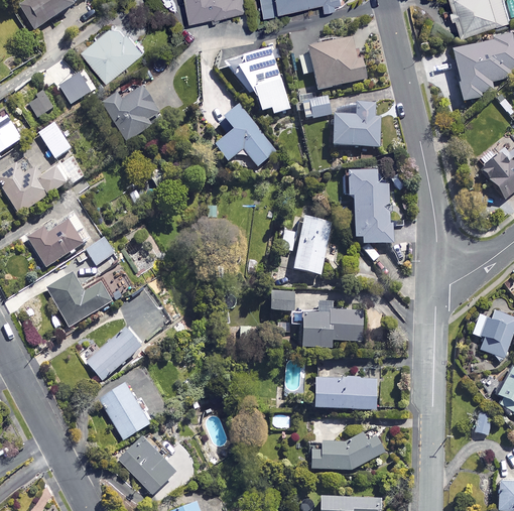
[(26,0),(19,4),(33,29),(75,4),(73,1),(75,0),(26,0)]
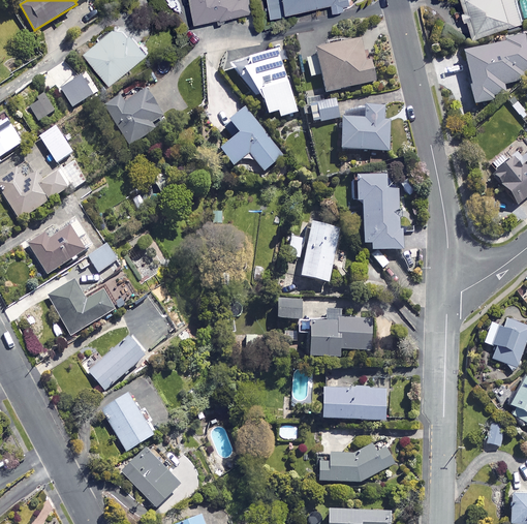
[(195,0),(199,17),(253,6),(252,0),(195,0)]
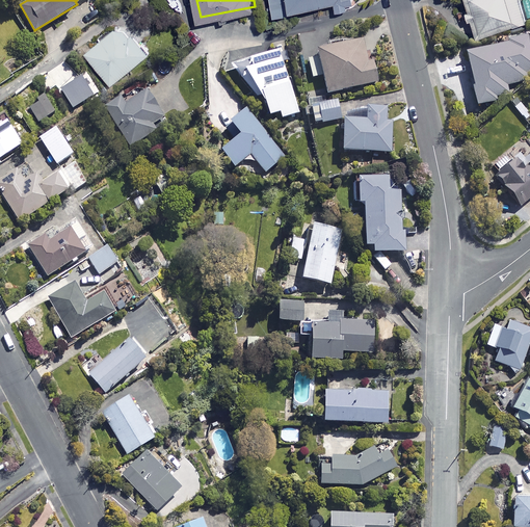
[(272,0),(274,10),(325,0),(336,0),(337,4),(354,1),(354,0),(272,0)]
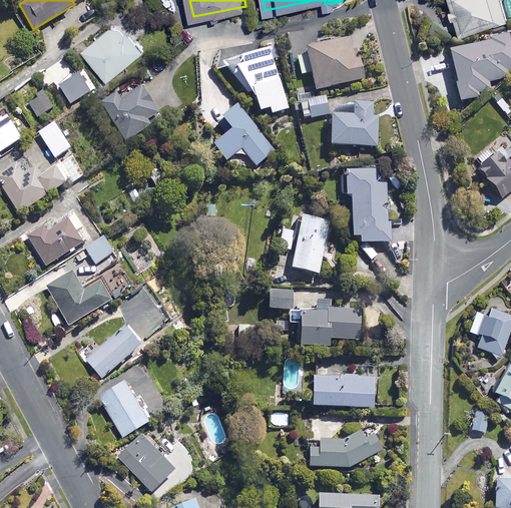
[(454,0),(455,4),(451,5),(453,13),(457,12),(462,29),(506,17),(501,0),(454,0)]
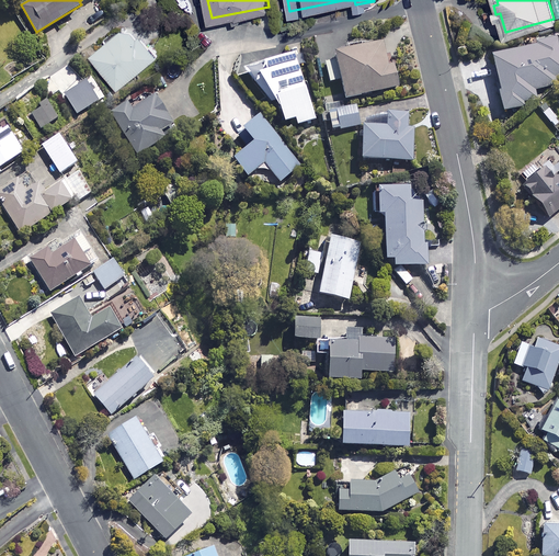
[(139,34),(128,20),(91,50),(118,84),(161,49),(145,30),(139,34)]
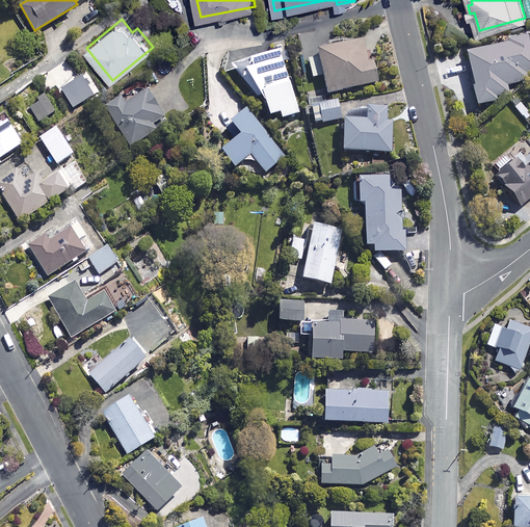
[(529,70),(529,40),(528,31),(508,36),(508,38),(466,50),(472,77),(469,78),(476,103),(508,96),(504,82),(525,76),(524,72),(529,70)]
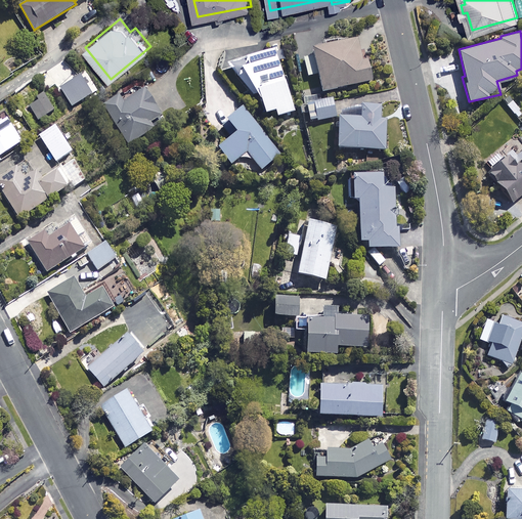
[(372,77),(360,35),(312,47),(314,52),(303,55),(307,74),(317,71),(322,90),(372,77)]
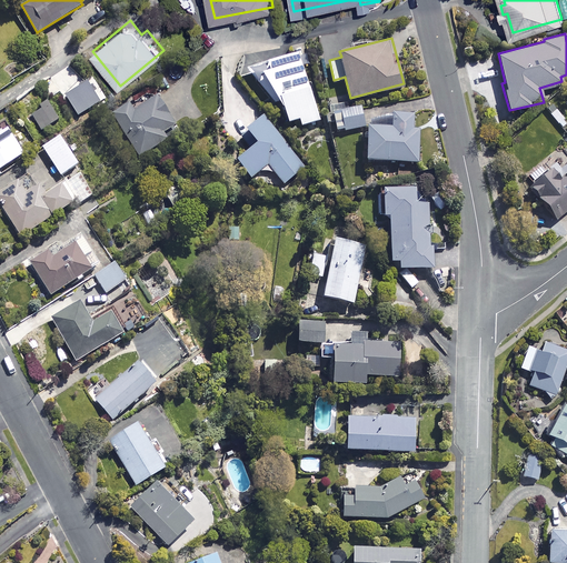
[(320,117),(298,52),(248,69),(272,100),(281,100),(288,122),(299,118),(300,123),(320,117)]
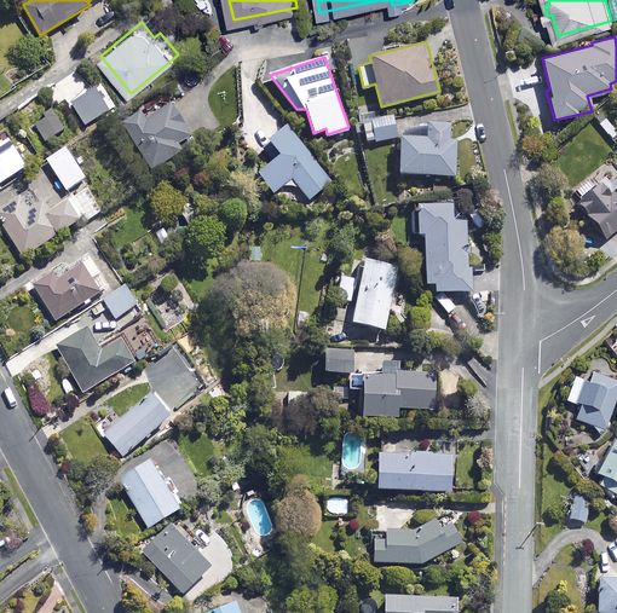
[(196,139),(173,103),(148,119),(140,108),(121,121),(151,168),(196,139)]
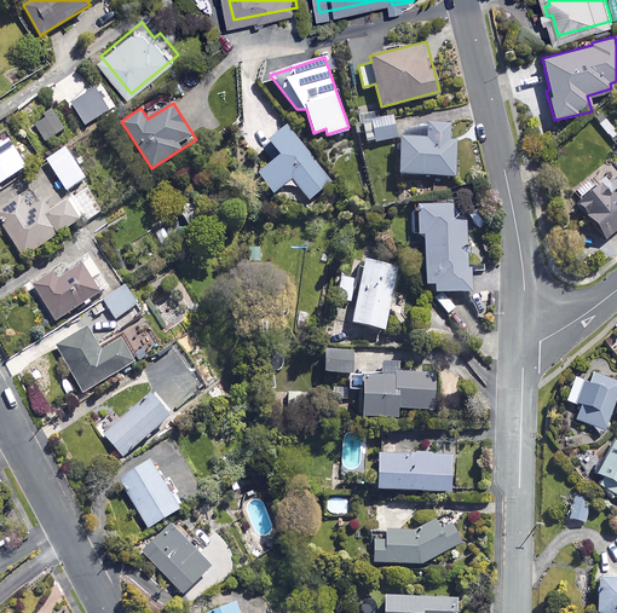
[(398,133),(393,114),(362,122),(368,142),(398,133)]
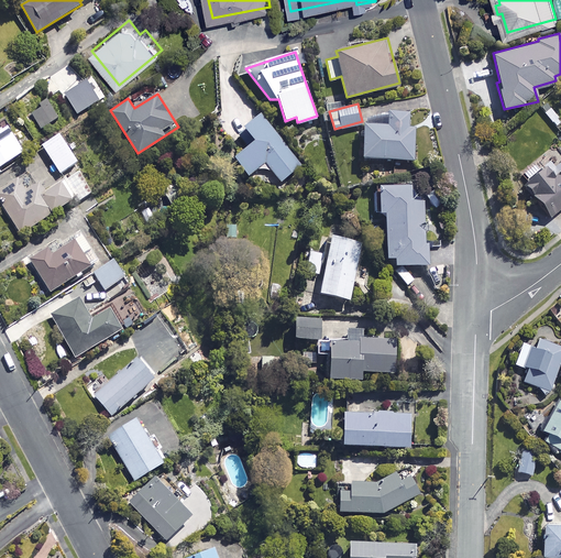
[(409,110),(389,110),(389,126),(364,126),(364,157),(413,159),(413,127),(409,127),(409,110)]
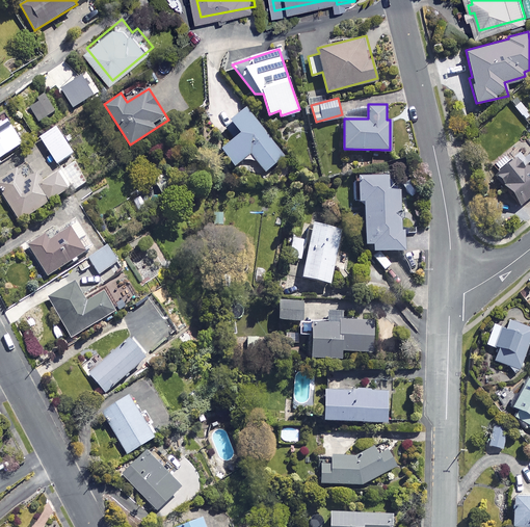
[(283,154),(245,108),(223,126),(235,139),(222,150),(235,165),(252,153),(264,169),(283,154)]
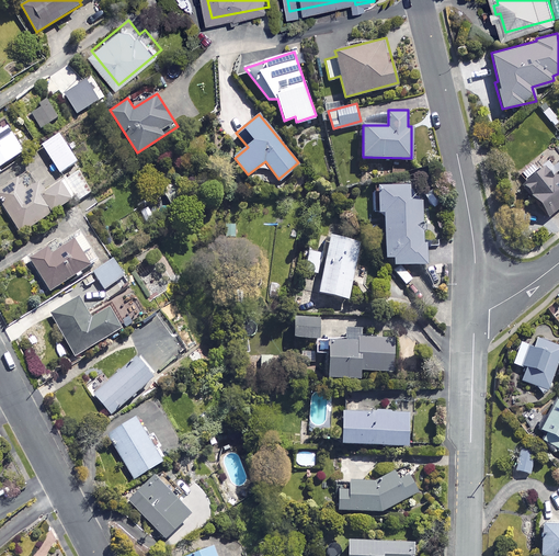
[(0,165),(23,150),(2,116),(0,117),(0,165)]
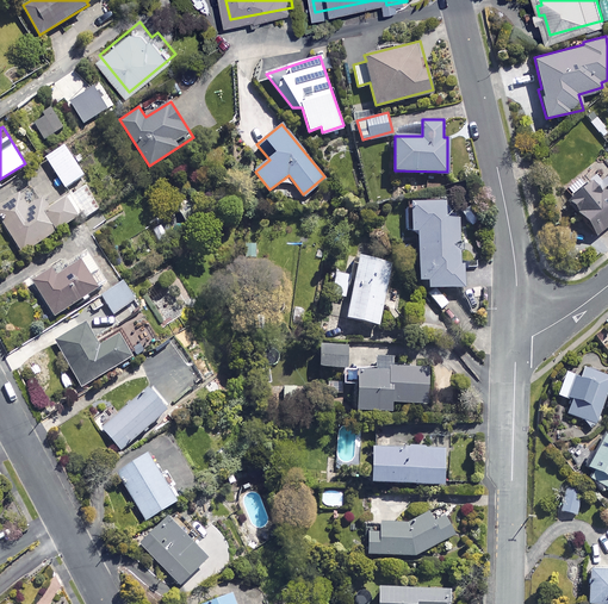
[(84,174),(66,143),(47,155),(64,185),(84,174)]
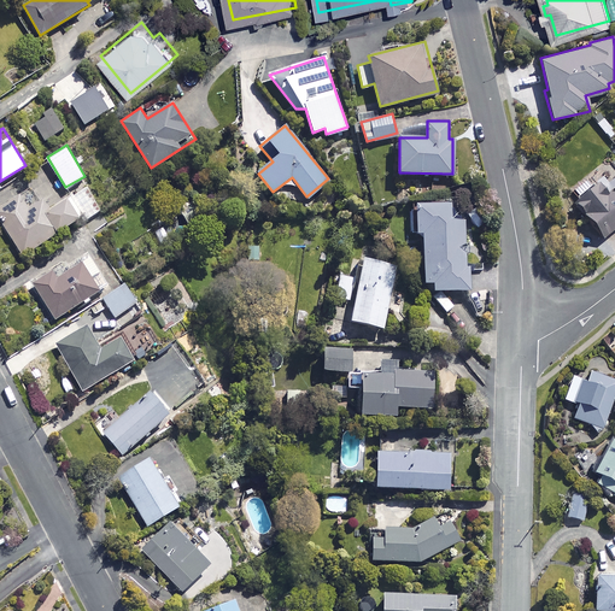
[(614,223),(614,187),(607,194),(598,183),(575,201),(602,234),(614,223)]
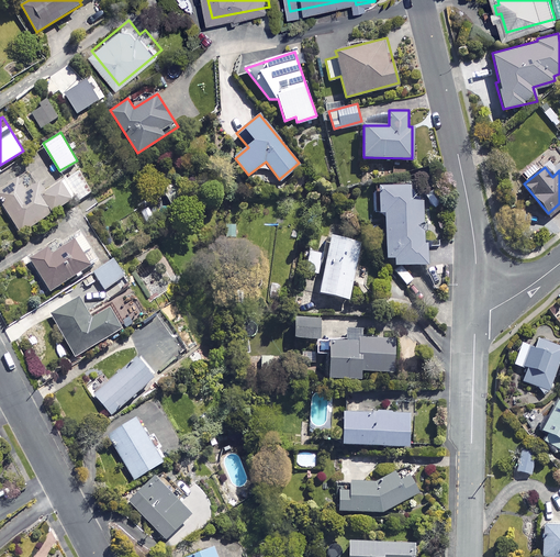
[(28,188),(21,176),(0,188),(0,198),(19,232),(74,200),(64,184),(45,193),(38,182),(28,188)]
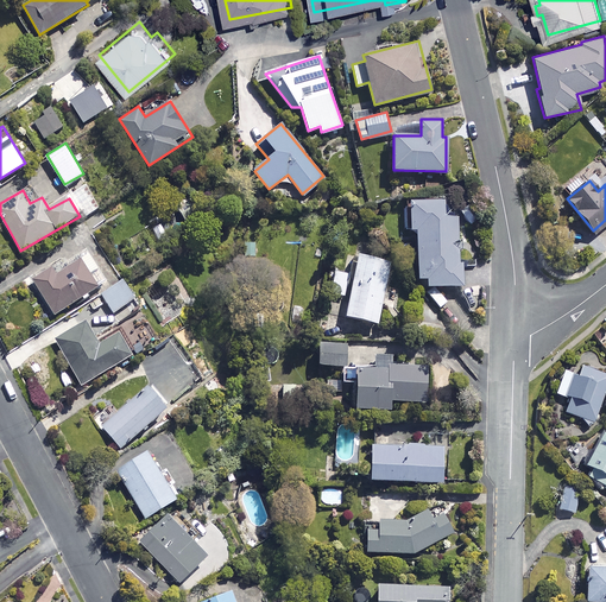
[(444,200),(406,202),(408,230),(417,230),(420,279),(428,278),(428,286),(462,284),(459,217),(446,217),(444,200)]
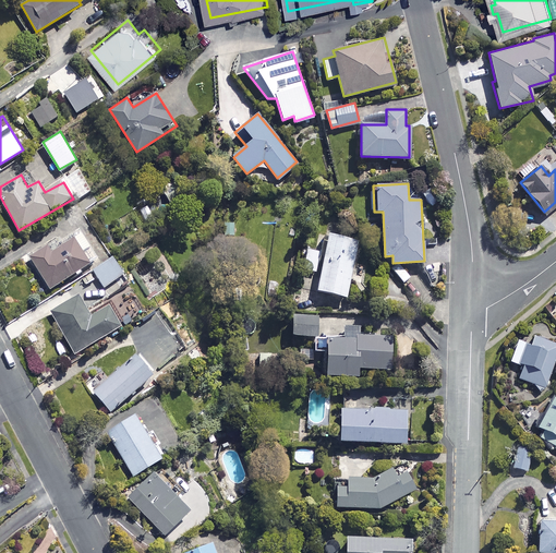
[(358,239),(329,233),(318,290),(346,296),(358,239)]
